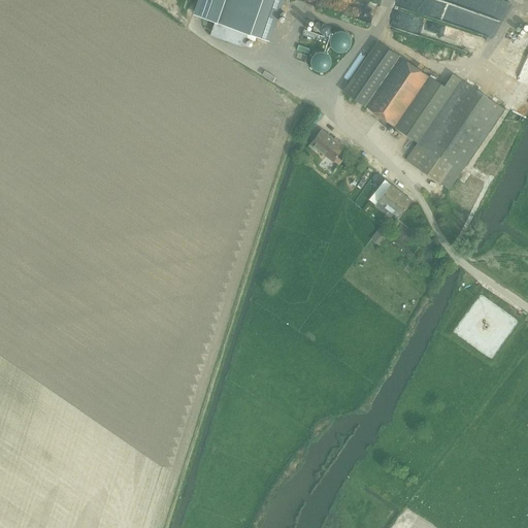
[(207,0),(202,18),(215,22),(210,35),(243,47),(248,34),(261,38),(274,0),(207,0)]
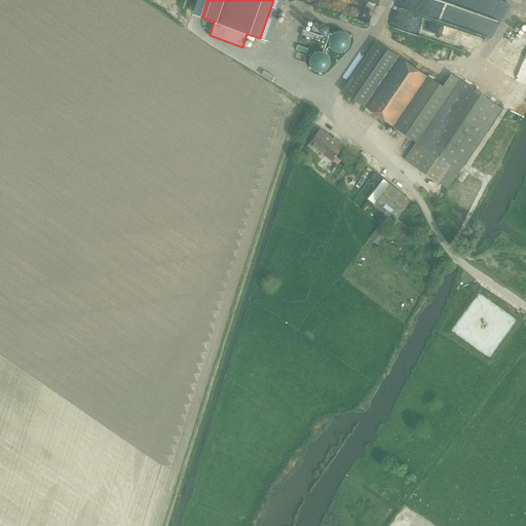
[(405,159),(444,186),(447,188),(501,109),(459,79),(450,74),(442,86),(387,49),(376,41),(341,91),(416,143),(405,159)]
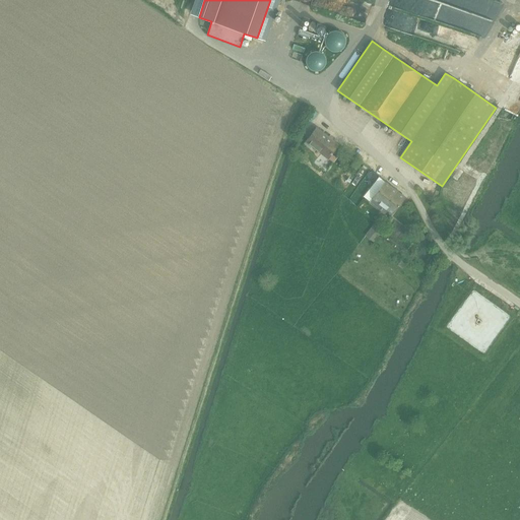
[(328,158),(338,145),(316,128),(306,141),(328,158)]
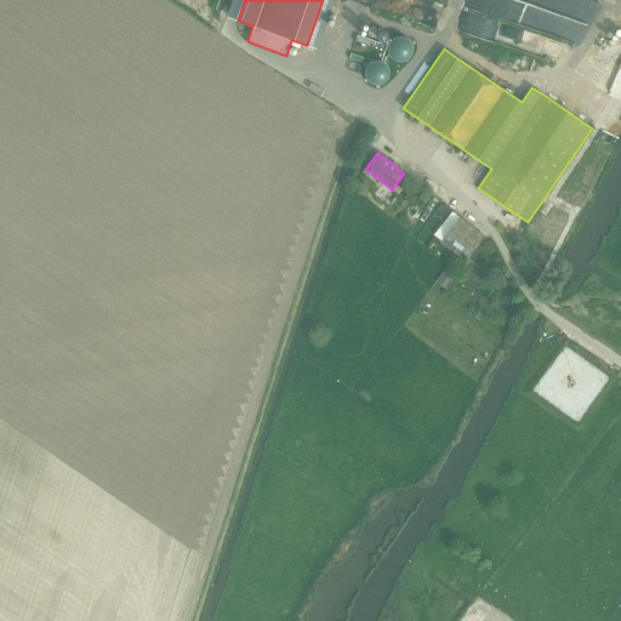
[(467,256),(483,235),(460,217),(442,241),(454,251),(457,248),(467,256)]
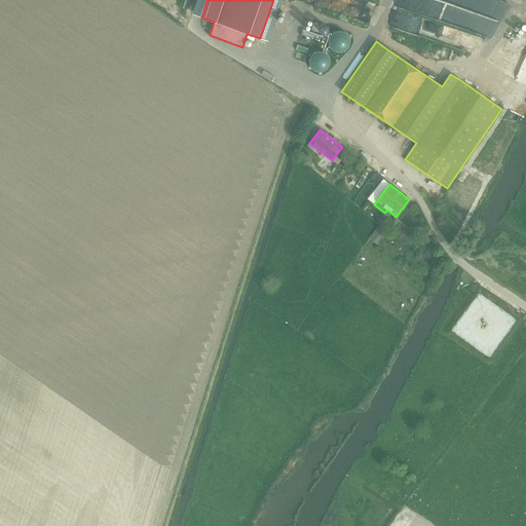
[(369,238),(376,243),(378,246),(388,232),(379,225),(369,238)]
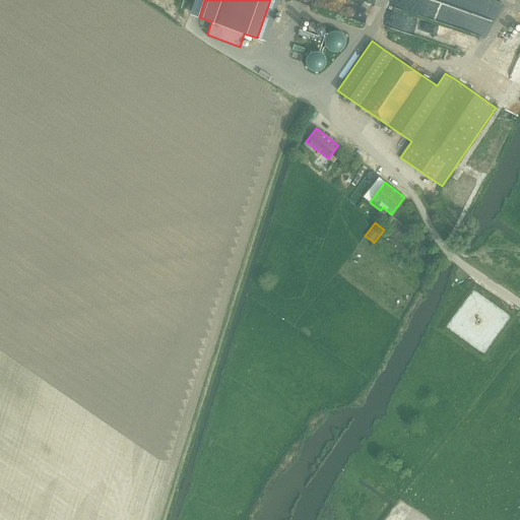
[(400,261),(397,266),(402,269),(405,264),(400,261)]
